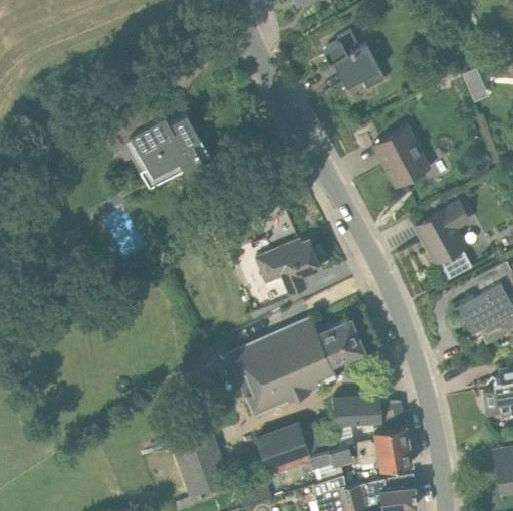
[(360,48),(351,32),(337,39),(339,42),(323,50),(329,61),(332,60),(347,88),(362,80),(367,90),(386,81),(366,44),(360,48)]
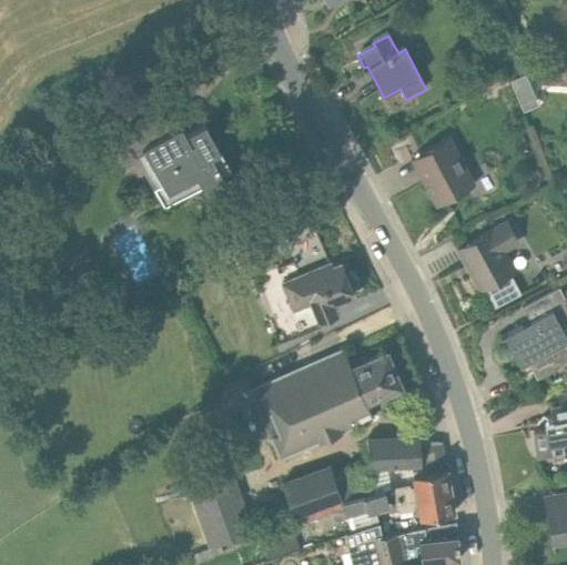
[(510,69),(503,72),(506,81),(514,78),(510,69)]
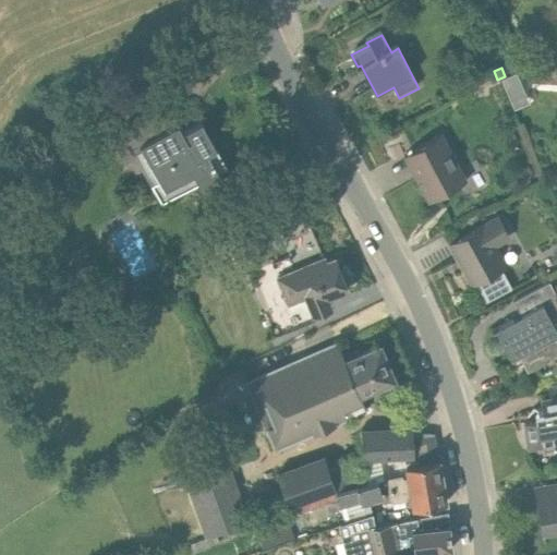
[(516,95),(521,82),(518,72),(500,79),(507,98),(516,95)]
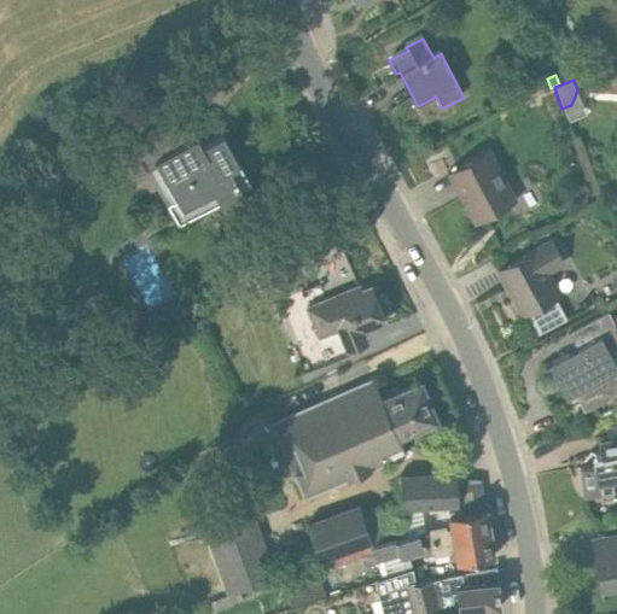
[(203,146),(187,116),(134,145),(147,170),(156,167),(181,215),(215,197),(226,216),(257,199),(230,146),(223,135),(203,146)]
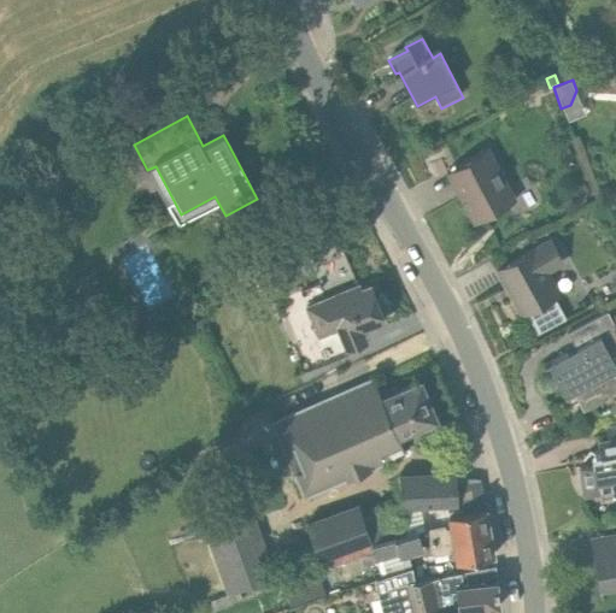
[(462,199),(476,225),(517,204),(490,152),(447,174),(449,175),(462,199)]
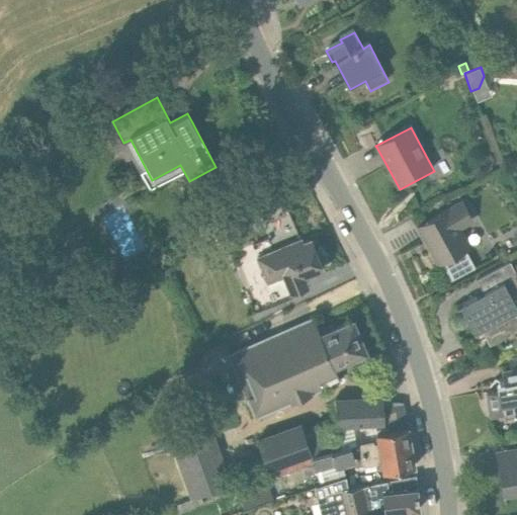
[(376,147),(375,146),(372,140),(363,144),(367,151),(376,147)]
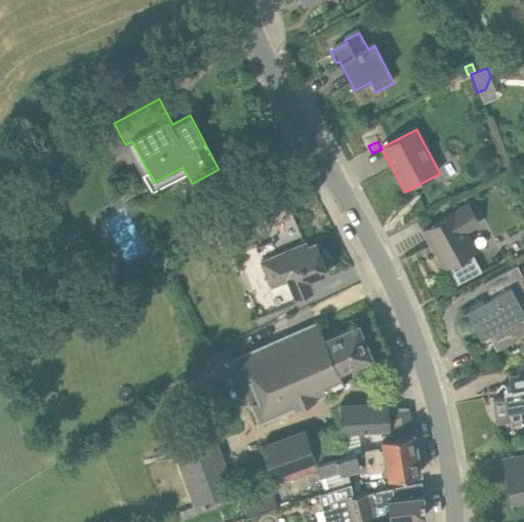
[(492,160),(486,174),(495,178),(501,163),(492,160)]
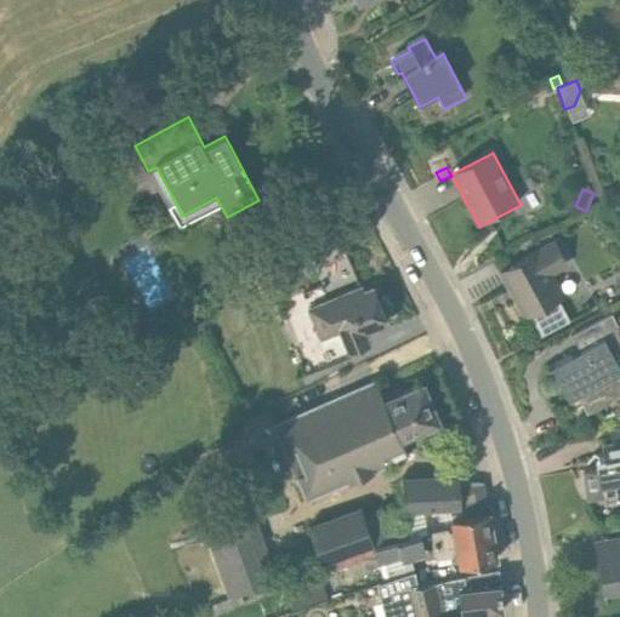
[(532,316),(542,337),(569,323),(558,303),(564,300),(539,253),(501,273),(525,320),(532,316)]
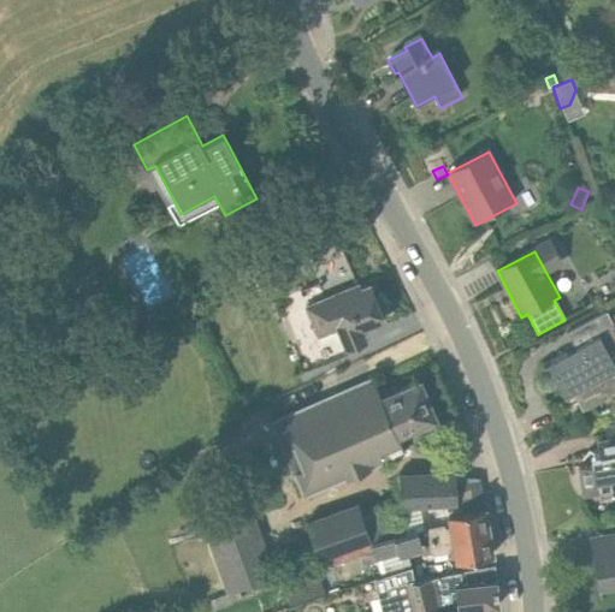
[(308,255),(282,267),(289,284),(290,283),(315,272),(308,255)]
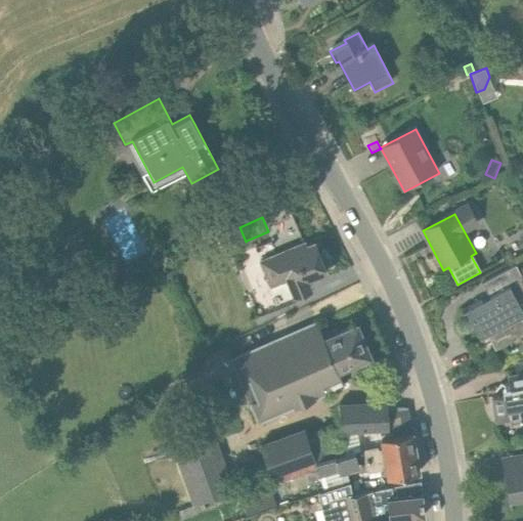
[(307,249),(305,245),(261,264),(271,289),(288,283),(295,298),(312,291),(308,283),(328,274),(315,246),(307,249)]
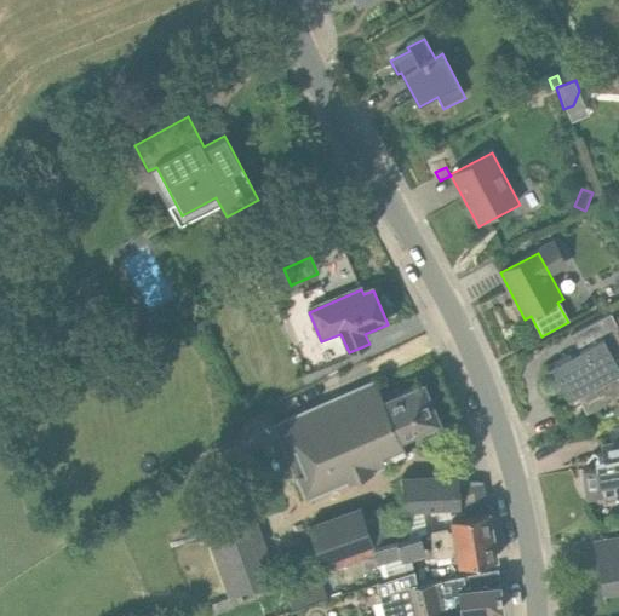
[(569,401),(578,397),(588,414),(618,398),(618,395),(609,380),(618,374),(618,370),(612,357),(618,353),(618,330),(612,317),(602,322),(572,338),(580,353),(552,368),(569,401)]
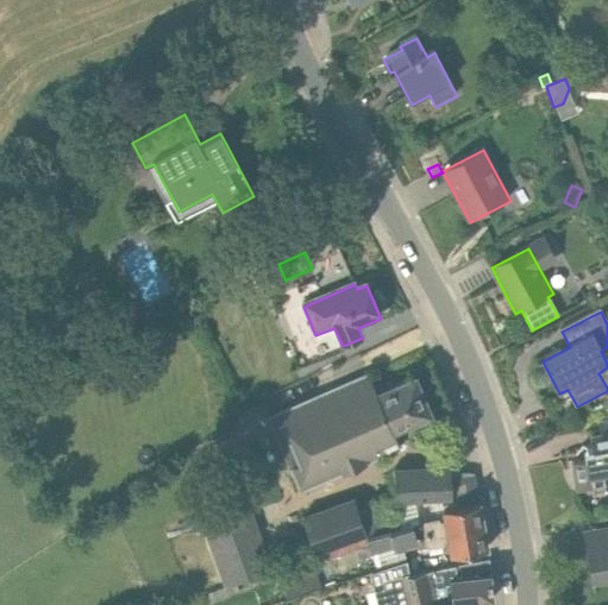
[(378,394),(371,378),(274,418),(304,490),(401,449),(394,433),(432,417),(415,378),(378,394)]
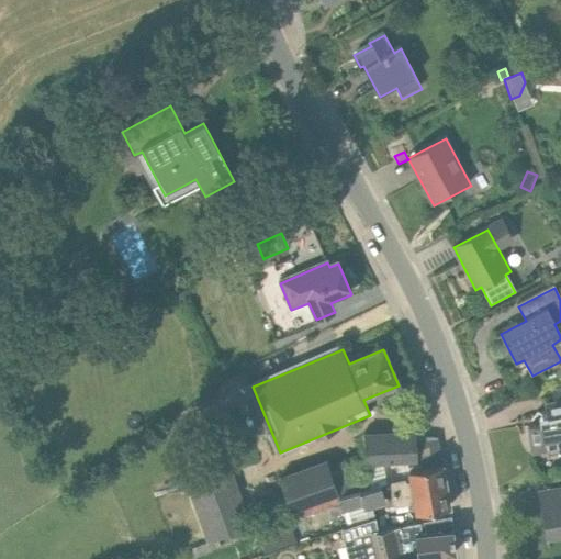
[(560,402),(546,405),(548,417),(542,418),(540,422),(540,427),(529,429),(534,456),(560,450),(560,402)]
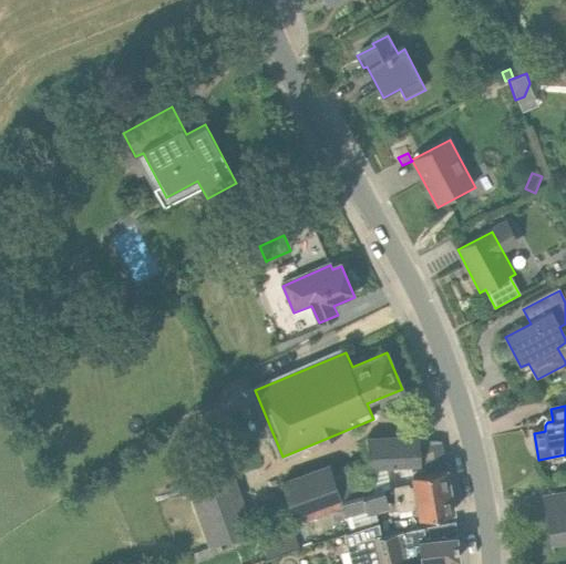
[(376,467),(411,465),(421,465),(420,443),(420,441),(372,441),(376,467)]
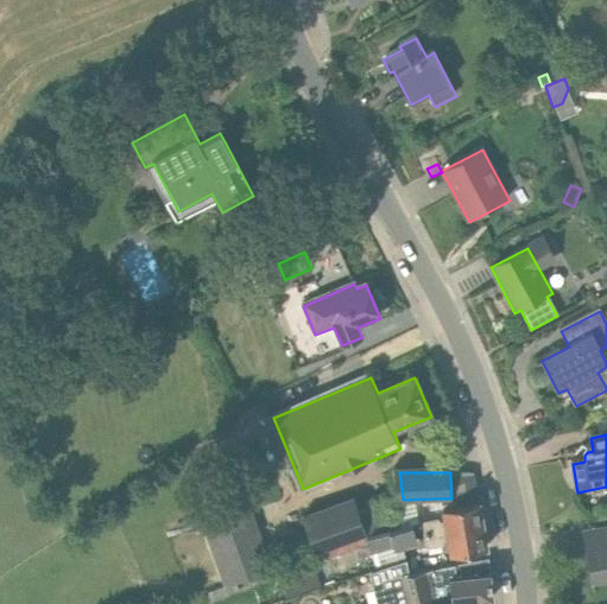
[(451,498),(441,498),(444,522),(440,522),(438,520),(418,522),(413,525),(418,536),(484,527),(480,504),(474,475),(450,475),(451,498)]
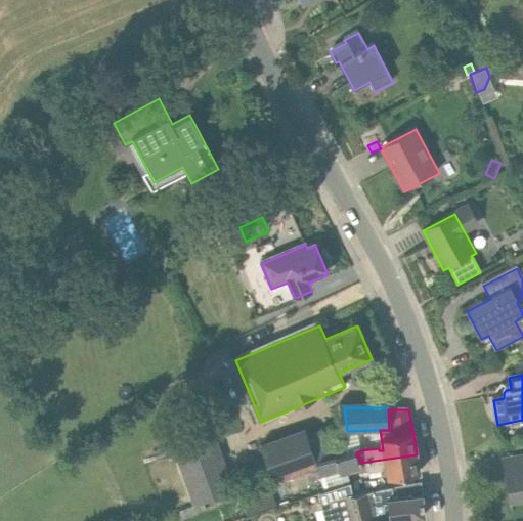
[(306,432),(261,447),(271,476),(315,461),(306,432)]
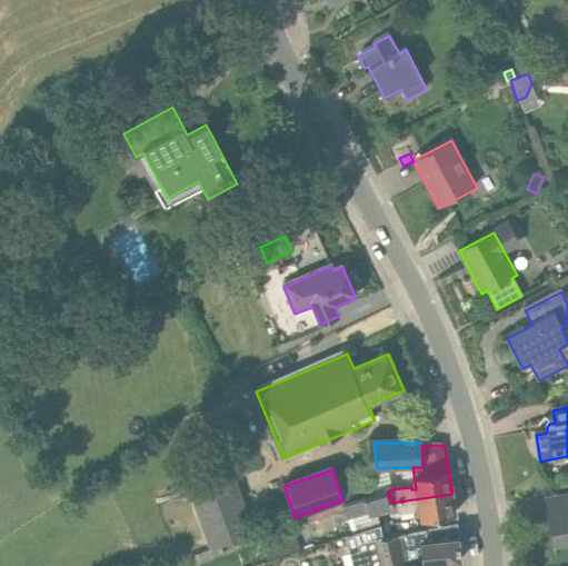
[(361,499),(307,517),(309,525),(346,512),(348,519),(368,513),(369,517),(394,510),(395,515),(401,514),(401,515),(415,513),(415,510),(420,510),(421,522),(457,516),(452,494),(391,503),(387,492),(361,499)]
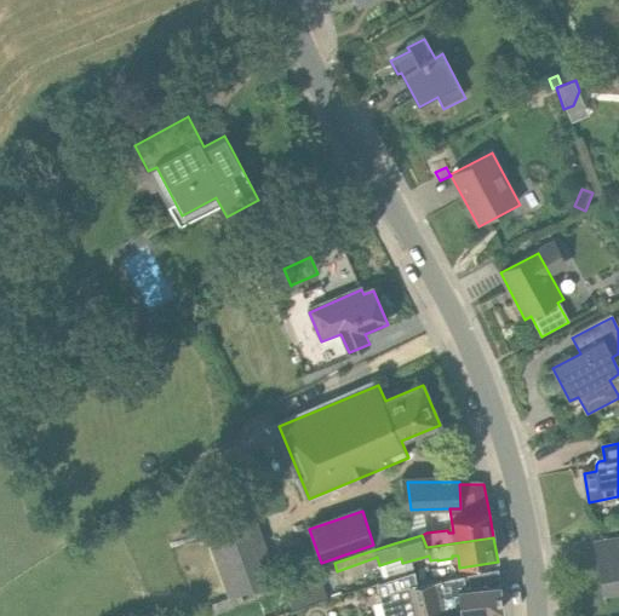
[(605,594),(618,591),(618,556),(599,560),(605,594)]
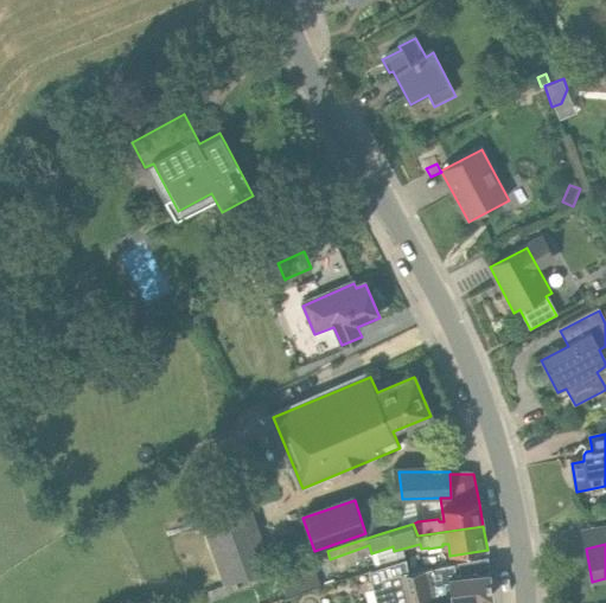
[(263,550),(244,556),(252,576),(270,570),(263,550)]
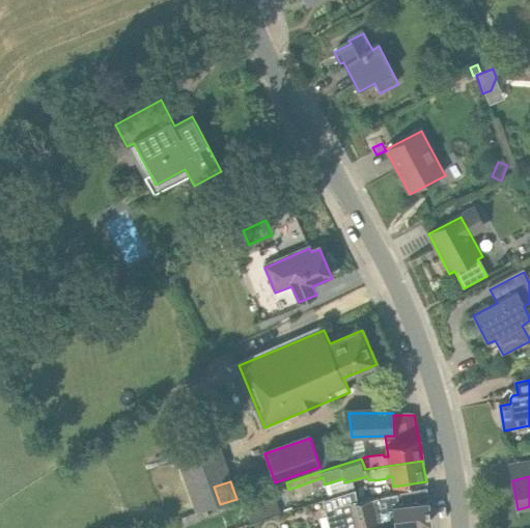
[(410,527),(431,525),(428,502),(399,505),(398,495),(386,497),(359,501),(358,490),(332,498),(336,516),(342,513),(345,527),(410,527)]
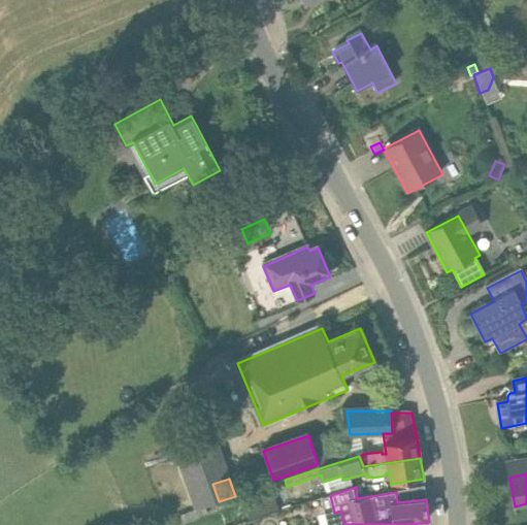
[(250,522),(280,512),(275,500),(245,511),(250,522)]
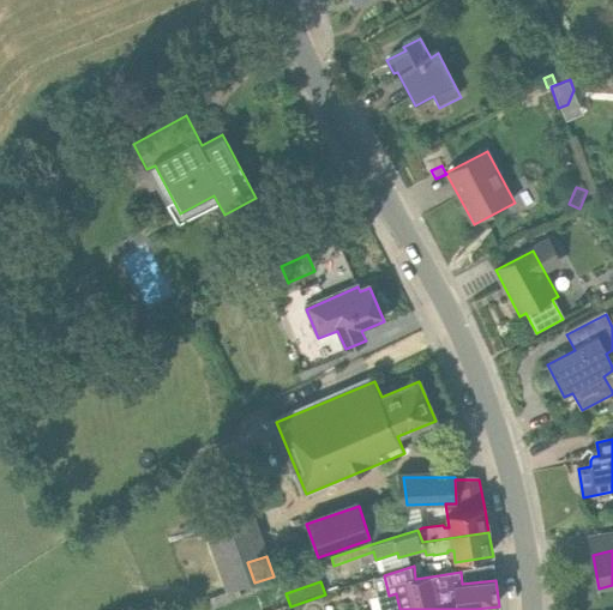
[(214,609),(242,599),(239,590),(210,601),(214,609)]
